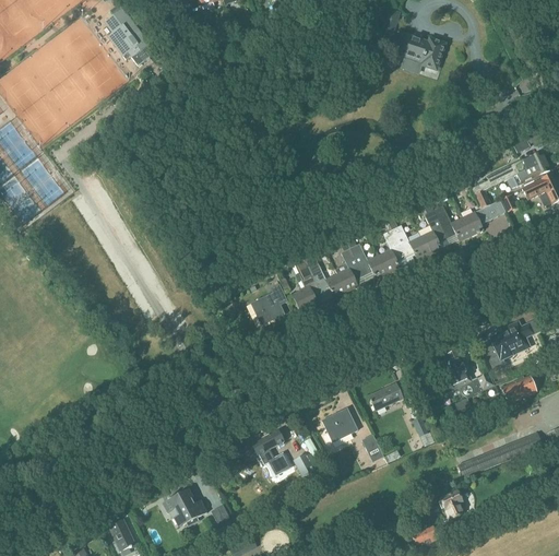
[(137,66),(154,51),(117,3),(108,11),(111,15),(105,20),(114,32),(107,36),(125,59),(129,56),(137,66)]
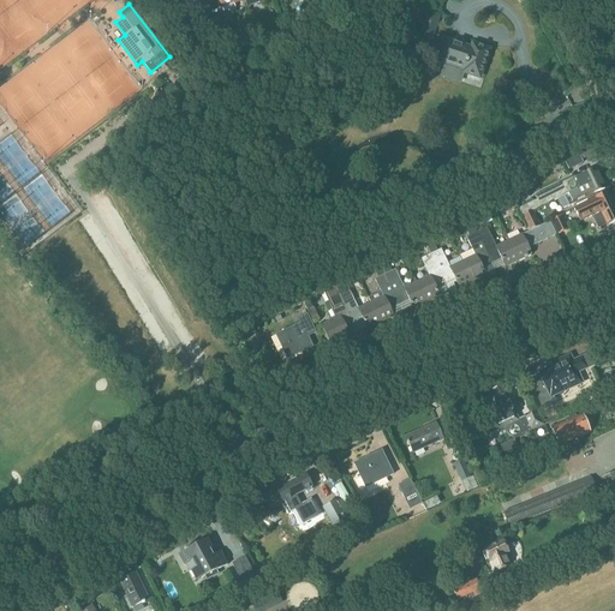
[(417,40),(430,43),(440,12),(422,6),(416,23),(422,25),(417,40)]
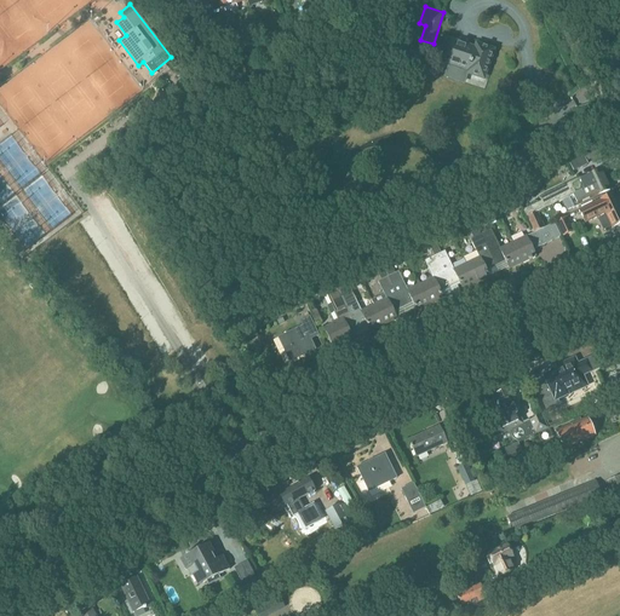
[(304,23),(294,27),(300,40),(309,36),(304,23)]
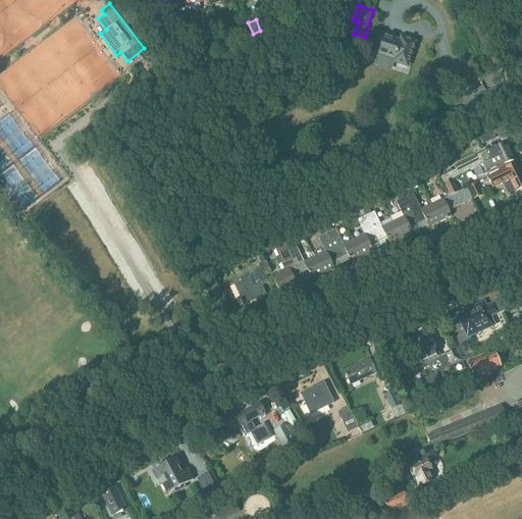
[(243,31),(231,36),(235,44),(247,39),(243,31)]
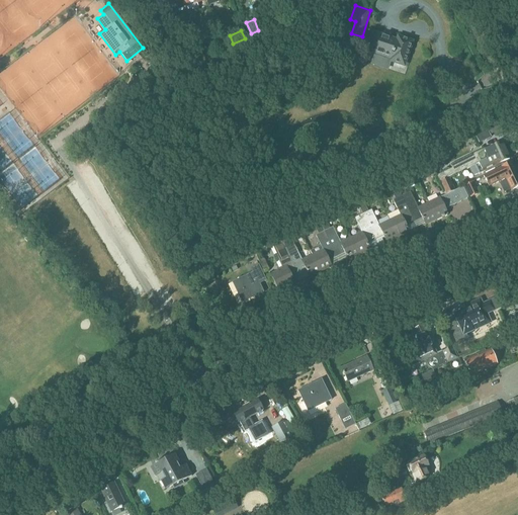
[(412,40),(411,39),(400,36),(399,38),(373,30),(369,41),(368,41),(367,45),(367,46),(368,47),(367,49),(375,52),(391,57),(392,57),(391,59),(404,63),(405,61),(407,60),(408,57),(407,56),(407,55),(407,54),(409,50),(409,48),(410,48),(411,47),(412,44),(411,41),(412,40)]
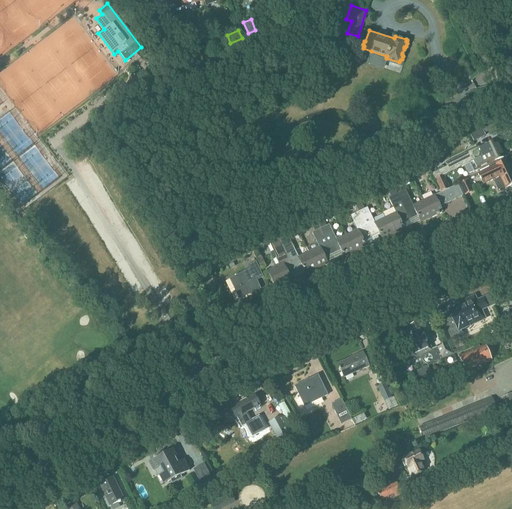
[(191,51),(195,64),(204,60),(200,48),(199,48),(197,42),(190,45),(192,50),(191,51)]
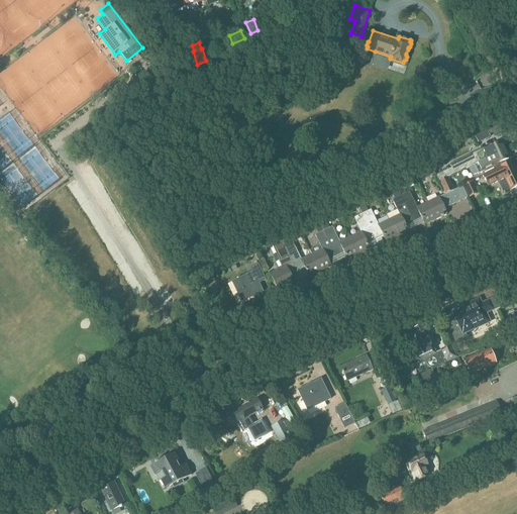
[(207,59),(214,57),(210,43),(203,46),(207,59)]
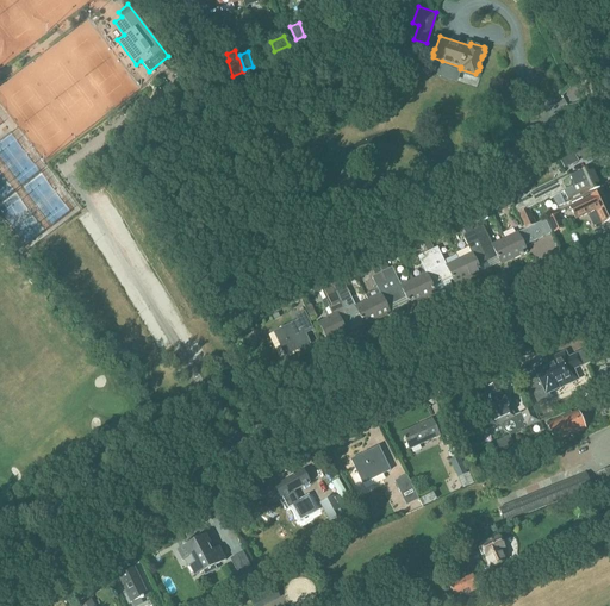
[(564,166),(578,158),(574,149),(559,156),(564,166)]
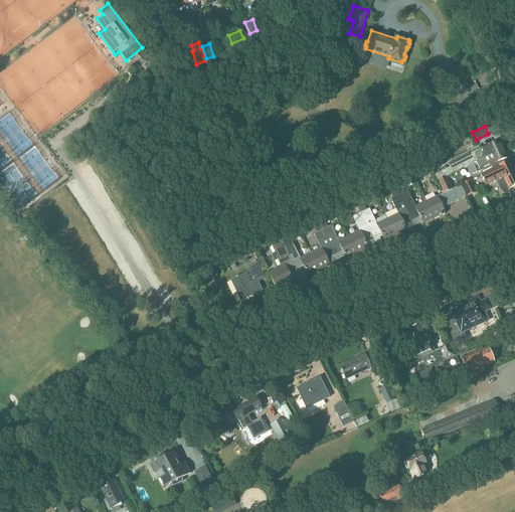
[(506,156),(498,140),(482,148),(481,146),(448,162),(450,165),(434,173),(437,178),(464,165),(467,164),(471,173),(477,170),(506,156)]
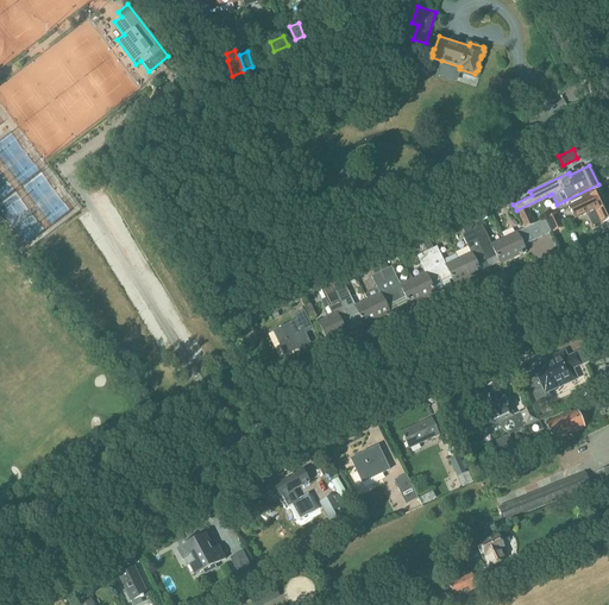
[(575,216),(607,201),(601,189),(569,205),(575,216)]
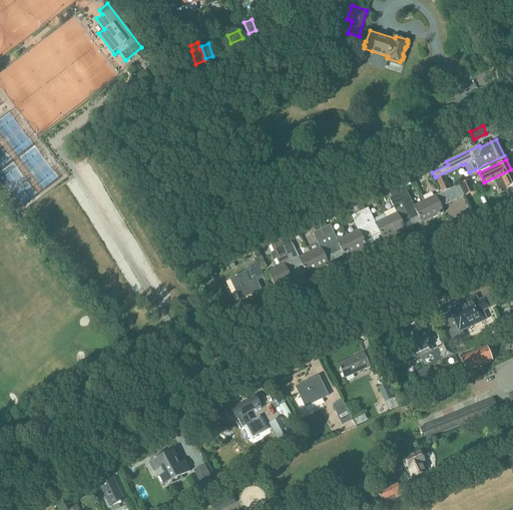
[(451,186),(445,173),(436,178),(442,191),(425,199),(432,215),(443,210),(441,205),(464,194),(458,183),(451,186)]
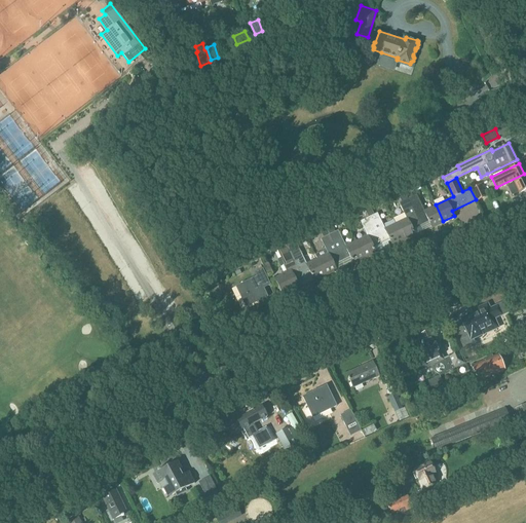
[(522,196),(525,193),(525,180),(517,185),(522,196)]
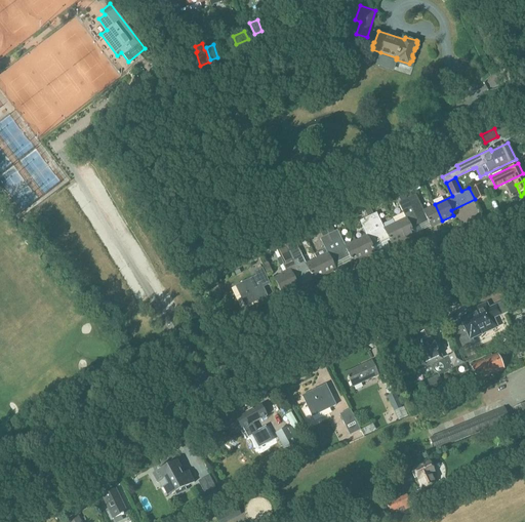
[(476,199),(483,195),(477,182),(469,186),(476,199)]
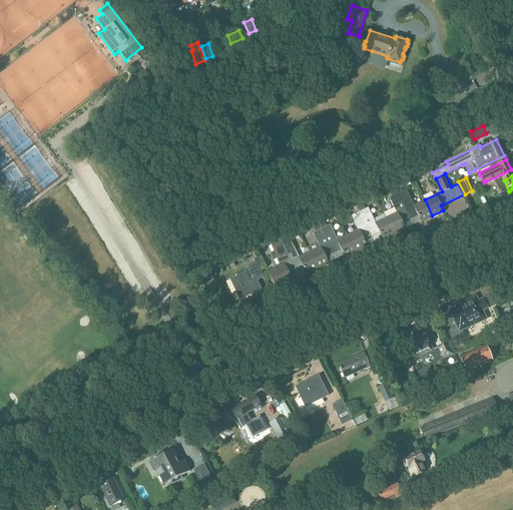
[(395,188),(403,184),(400,179),(392,182),(395,188)]
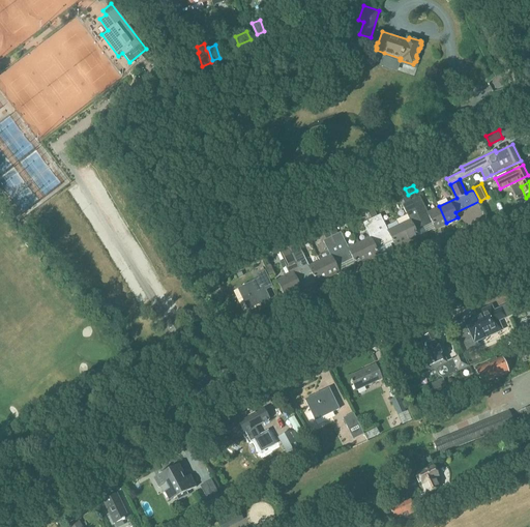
[(428,211),(420,195),(411,200),(424,226),(433,222),(436,228),(446,223),(439,206),(428,211)]
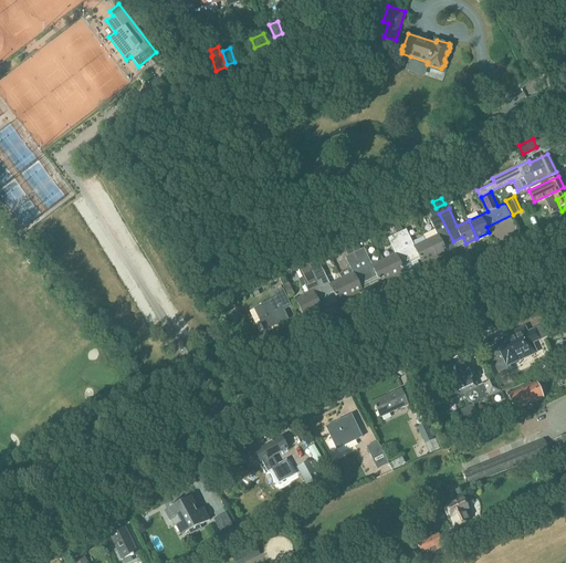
[(435,257),(447,251),(444,246),(453,241),(439,214),(430,218),(438,233),(427,239),(435,257)]
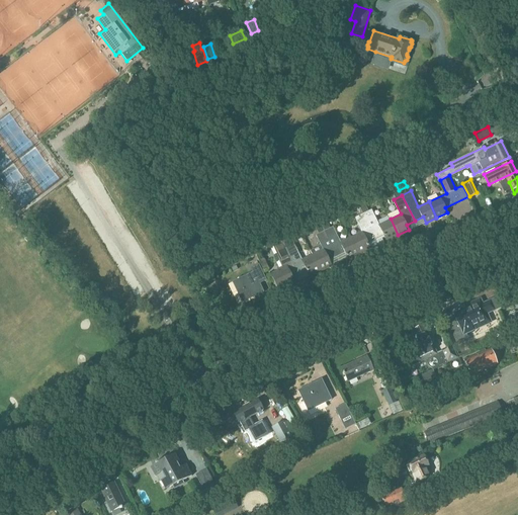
[(379,224),(372,207),(363,212),(375,238),(384,234),(387,240),(398,235),(391,219),(379,224)]
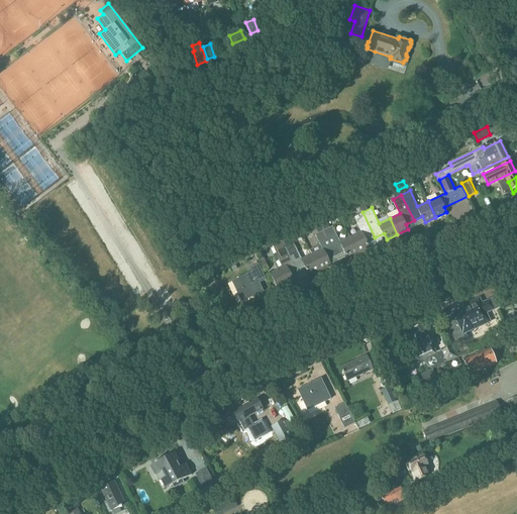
[(358,251),(370,246),(367,241),(375,237),(363,212),(354,216),(362,230),(350,235),(358,251)]
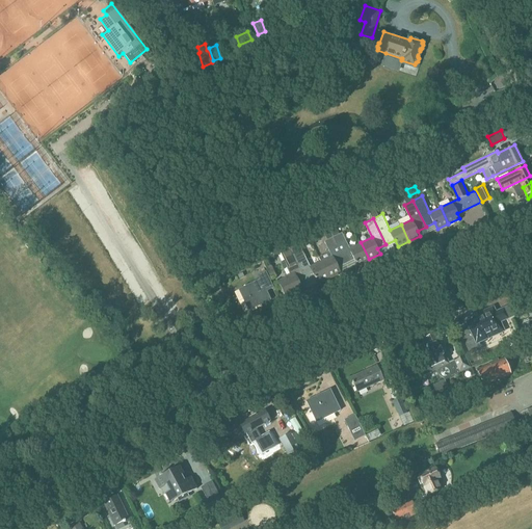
[(328,237),(333,235),(328,226),(324,229),(328,237)]
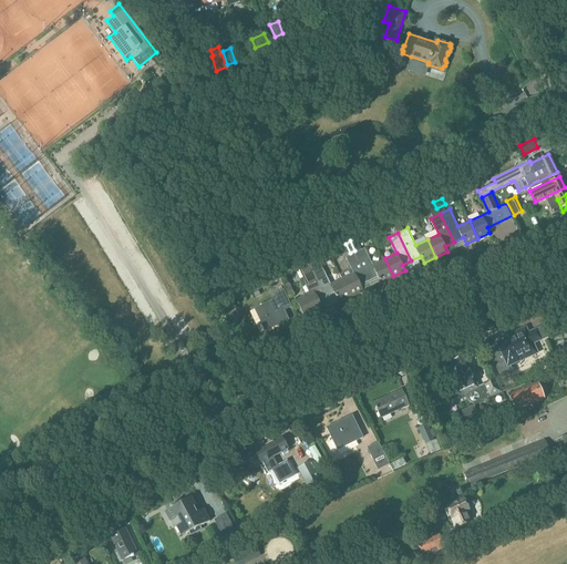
[(372,260),(366,247),(356,252),(369,279),(378,275),(381,283),(393,276),(384,258),(378,262),(377,260),(375,260),(374,260),(373,260),(372,260)]
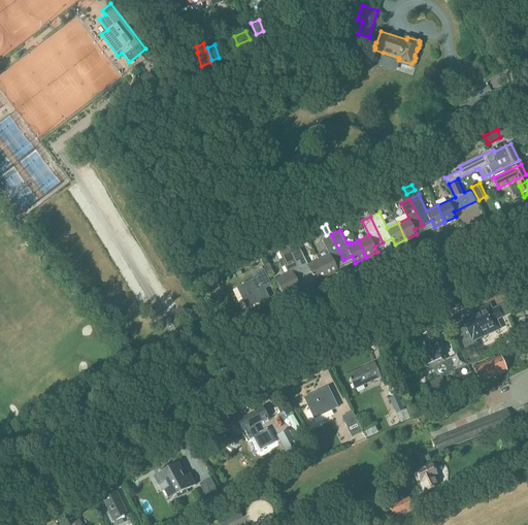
[(327,275),(338,269),(335,264),(343,260),(331,234),(322,238),(327,249),(317,254),(319,258),(327,275)]
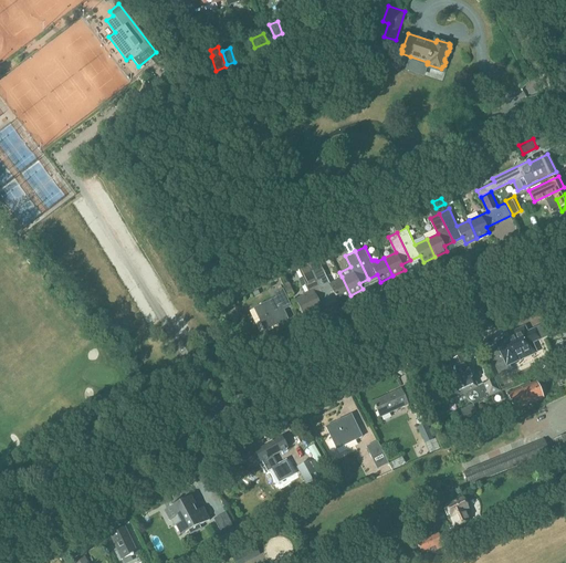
[(331,282),(322,266),(318,257),(308,262),(323,291),(326,298),(335,293),(338,301),(350,295),(342,277),(331,282)]
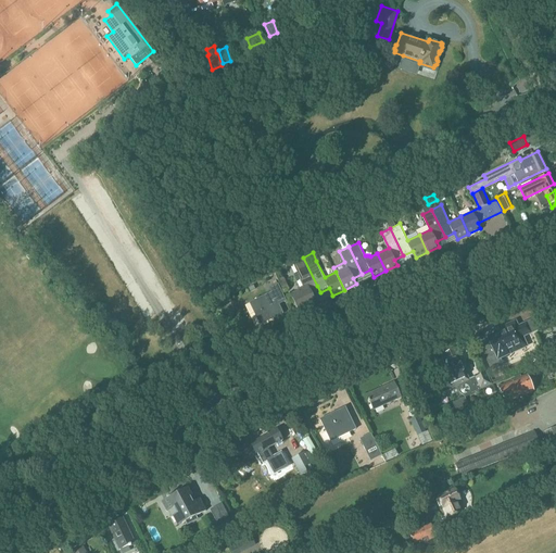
[(300,310),(316,302),(311,289),(317,286),(303,258),(293,262),(301,278),(300,278),(303,284),(298,287),(299,289),(291,292),(300,310)]
